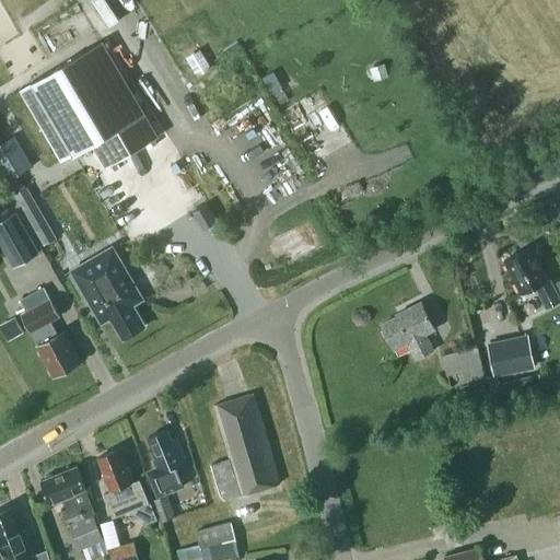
[(77,153),(78,155),(89,149),(95,144),(109,166),(155,139),(100,43),(34,82),(77,153)]
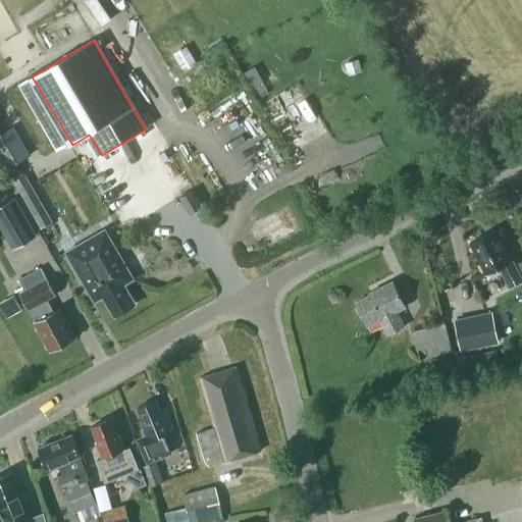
[(191,54),(173,67),(178,76),(198,63),(191,54)]
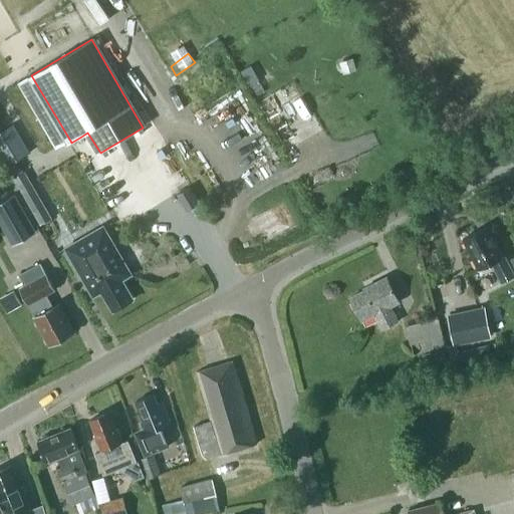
[(12,124),(0,131),(0,154),(7,166),(28,153),(12,124)]
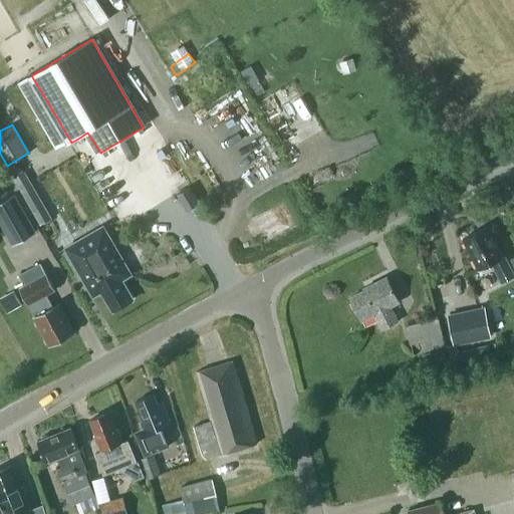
[(81,137),(71,143),(70,141),(66,144),(66,143),(42,157),(68,199),(105,176),(81,137)]
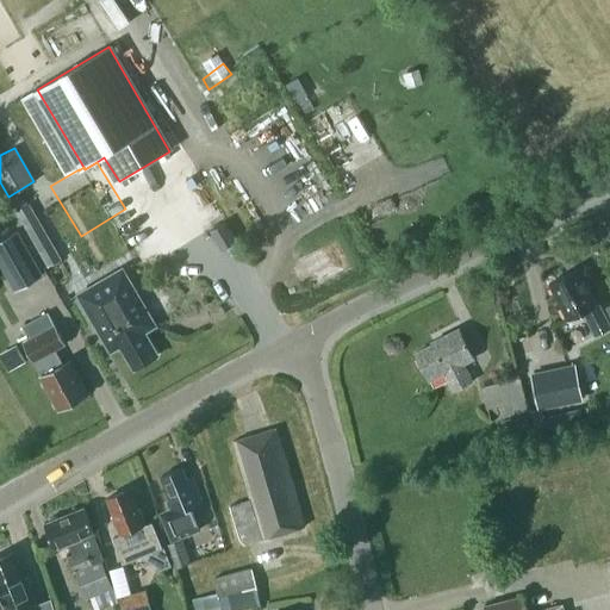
[(29,204),(17,211),(48,265),(60,257),(29,204)]
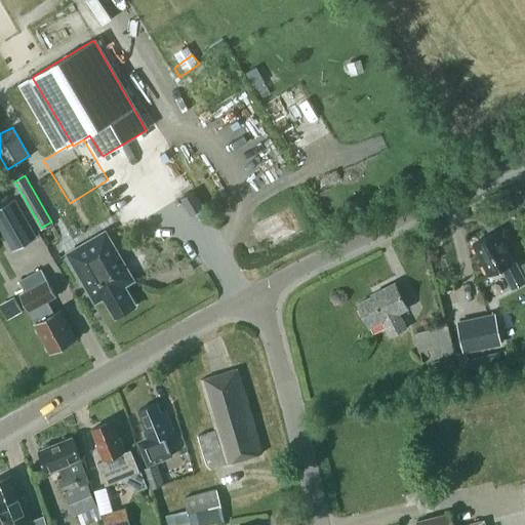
[(202,207),(193,192),(180,199),(190,214),(202,207)]
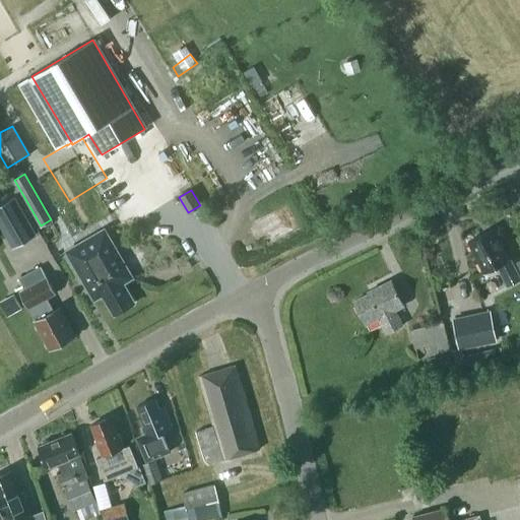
[(0,204),(0,223),(13,248),(38,234),(15,195),(0,204)]
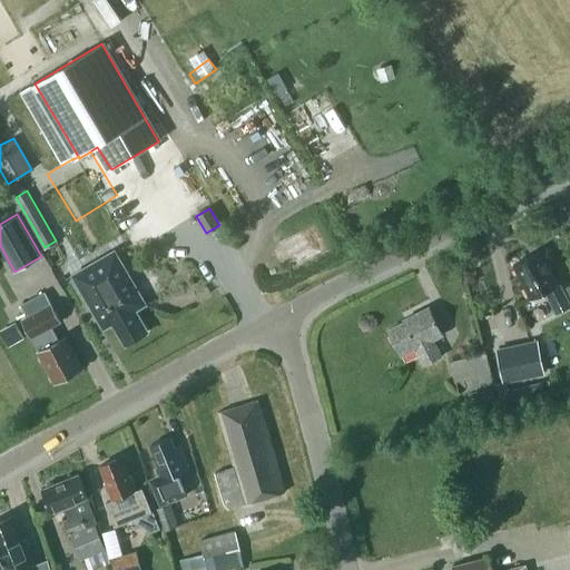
[(114,251),(72,275),(104,328),(112,323),(125,344),(147,331),(135,310),(145,304),(114,251)]
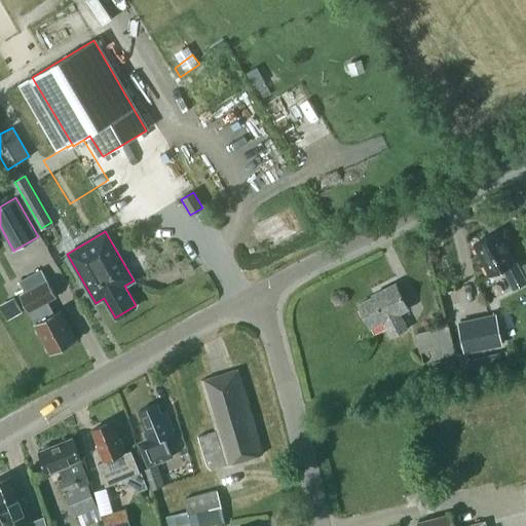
[(525,280),(516,261),(513,262),(496,232),(474,245),(490,275),(502,269),(512,289),(525,280)]
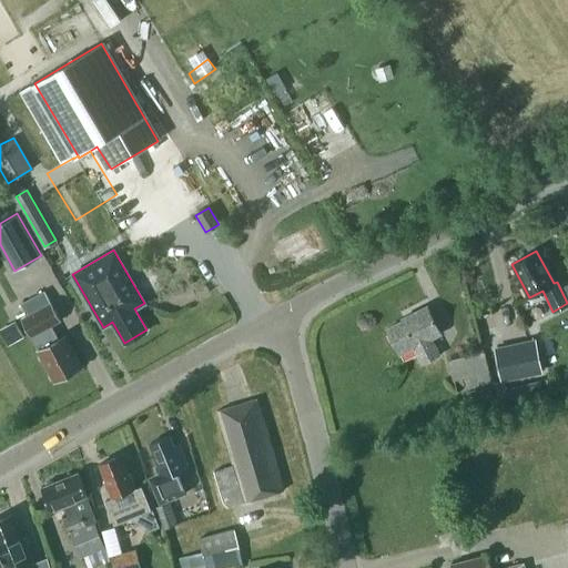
[(19,314),(21,318),(54,379),(81,365),(64,334),(59,337),(51,324),(60,320),(44,291),(19,304),(23,312),(19,314)]
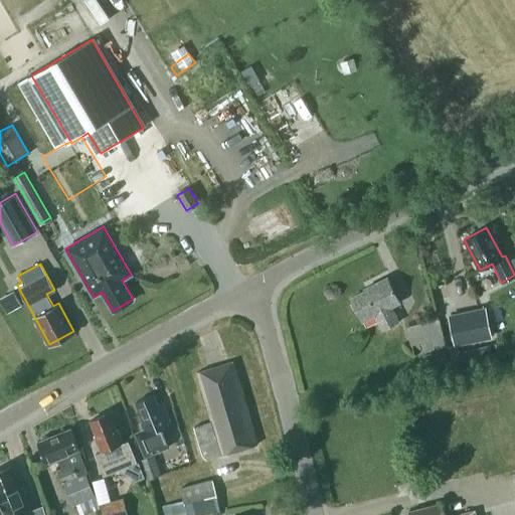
[(399,322),(391,307),(398,304),(386,279),(370,287),(371,289),(351,299),(361,319),(374,313),(383,330),(399,322)]
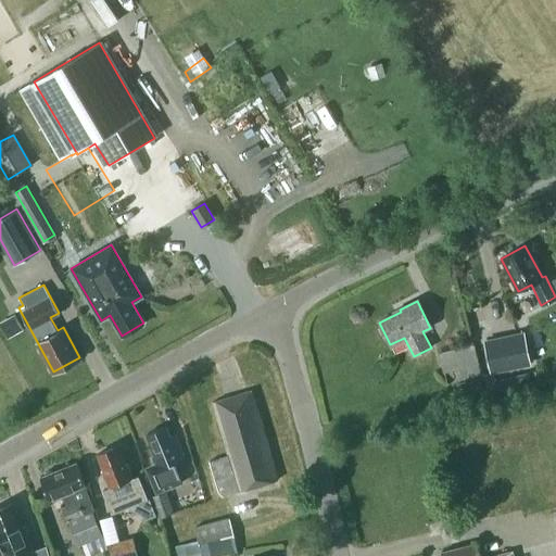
[(485,342),(492,370),(492,371),(494,371),(530,364),(523,333),(485,342)]
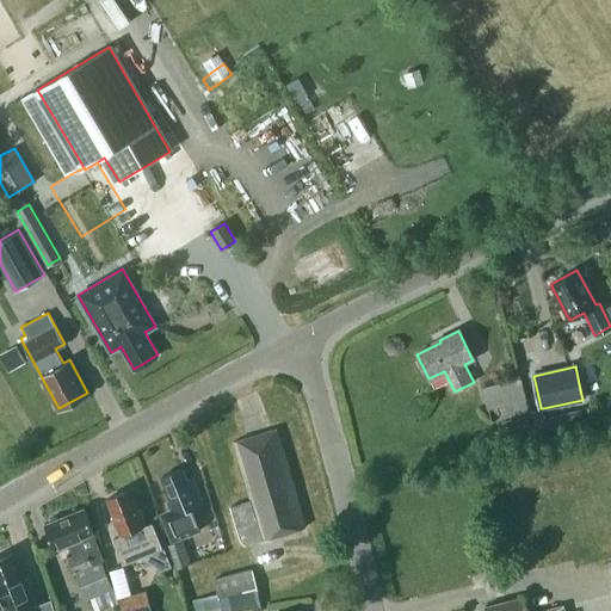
[(505,417),(529,411),(519,378),(481,389),(486,408),(501,403),(505,417)]
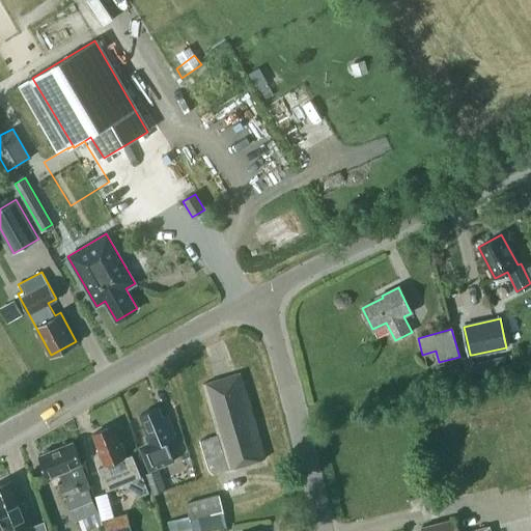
[(438,380),(457,374),(454,363),(435,368),(438,380)]
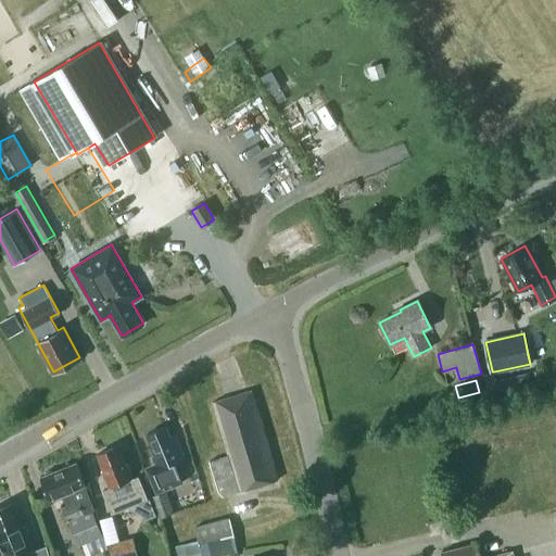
[(218,492),(223,494),(277,478),(252,389),(212,401),(228,454),(210,462),(218,492)]
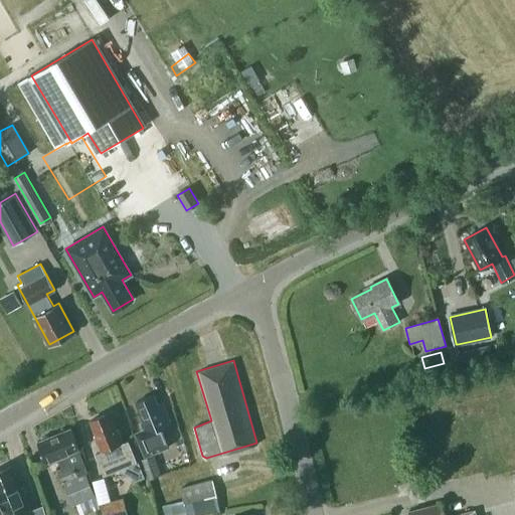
[(167,447),(160,428),(171,423),(162,401),(158,403),(154,394),(136,401),(144,422),(142,422),(147,436),(138,439),(144,456),(167,447)]
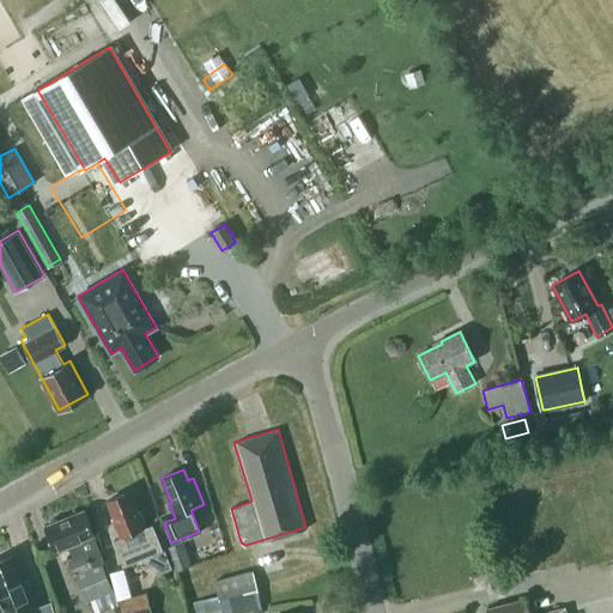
[(161,571),(173,568),(164,548),(163,550),(153,525),(147,527),(140,510),(137,511),(129,491),(109,499),(115,517),(113,519),(120,538),(114,540),(125,565),(141,559),(159,569),(161,571)]
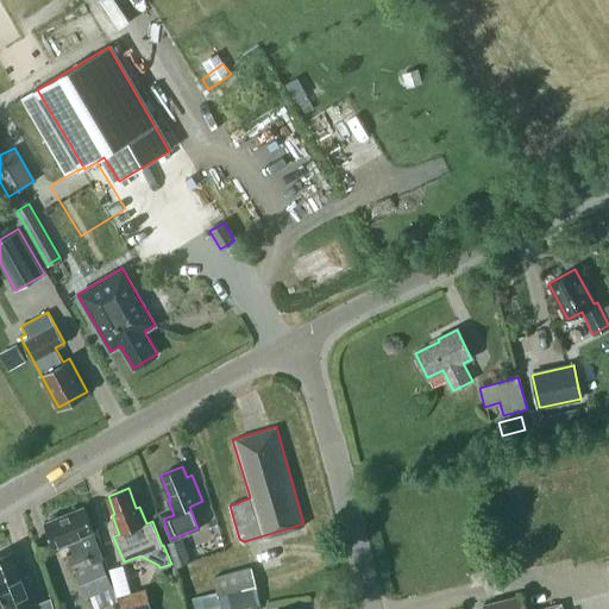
[(49,515),(46,520),(48,521),(45,521),(56,547),(70,541),(75,554),(69,556),(75,571),(77,571),(88,598),(113,588),(102,560),(106,559),(95,532),(86,506),(60,516),(60,515),(55,514),(49,515)]
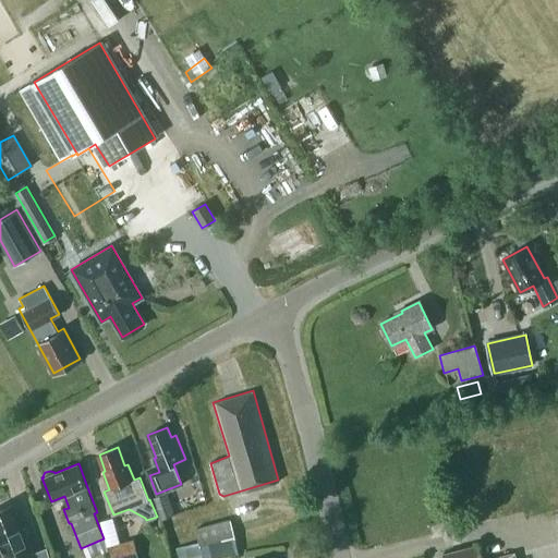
[(176,514),(168,494),(152,499),(159,520),(176,514)]
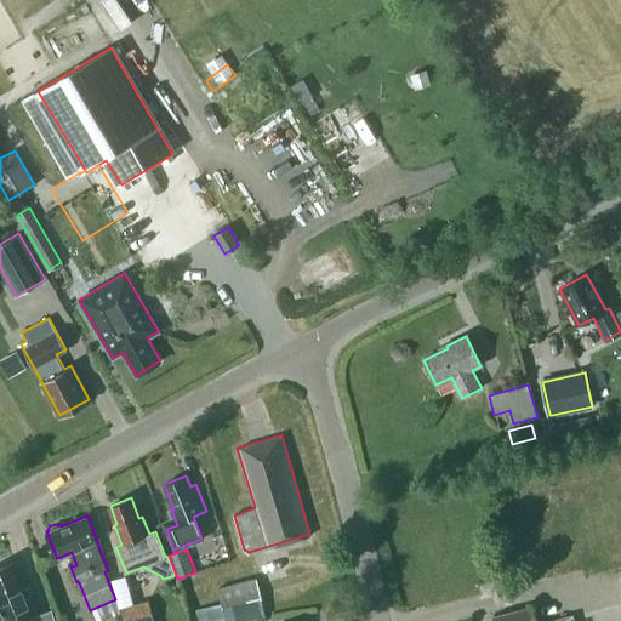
[(13,562),(0,567),(0,617),(6,615),(7,620),(38,620),(34,604),(28,587),(24,588),(13,562)]
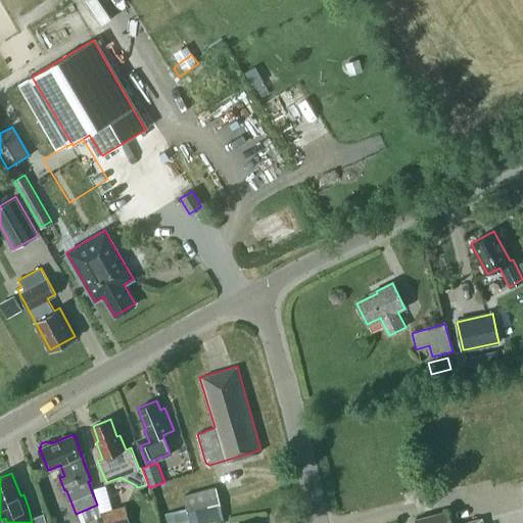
[(217,487),(183,494),(189,522),(204,522),(224,519),(217,487)]
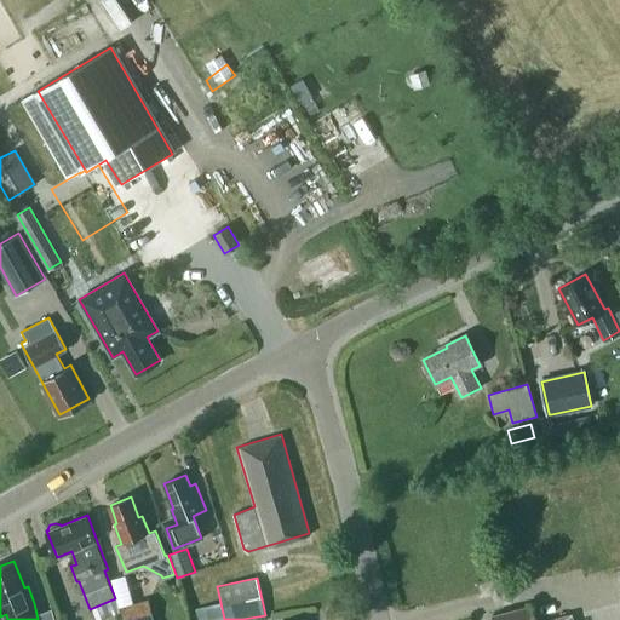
[(154,619),(149,601),(121,609),(124,619),(154,619)]
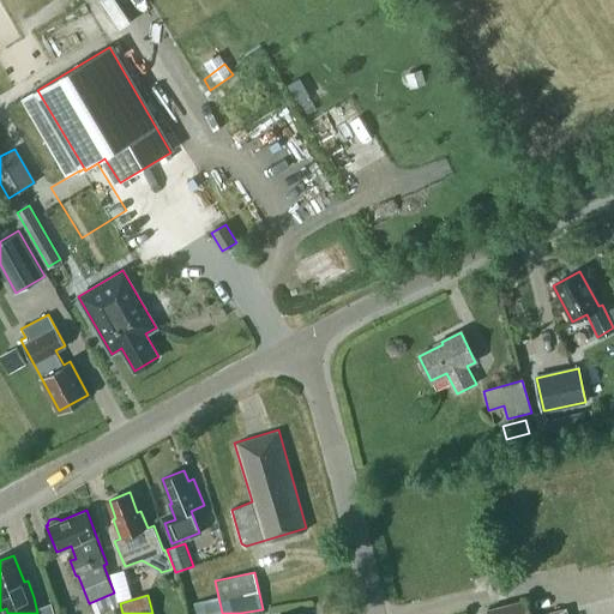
[(564,613),(564,609),(541,613),(528,613),(525,599),(486,608),(487,613),(564,613)]
